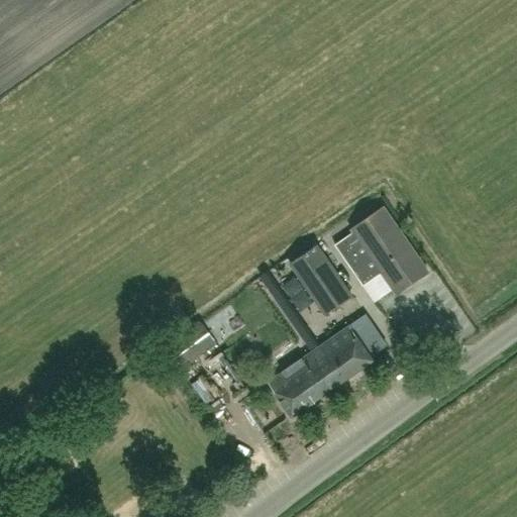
[(396,293),(427,272),(383,207),(350,229),(352,232),(334,245),(363,286),(382,273),(396,293)]
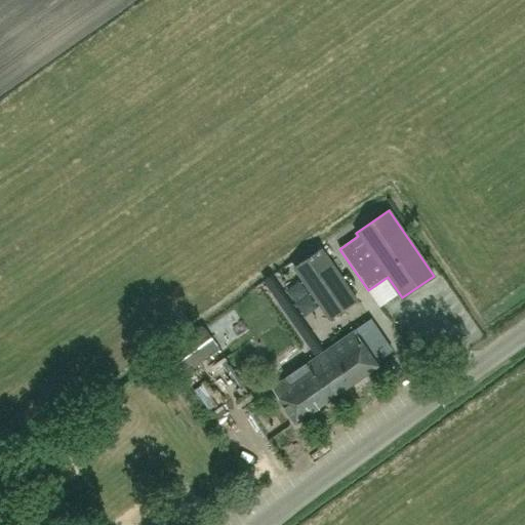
[(324,248),(297,267),(332,318),(359,298),(324,248)]
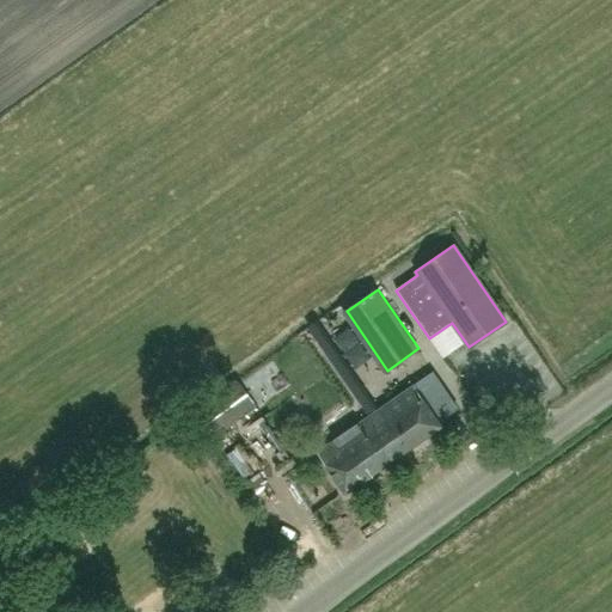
[(417,384),(414,386),(438,422),(458,408),(433,373),(429,375),(417,384)]
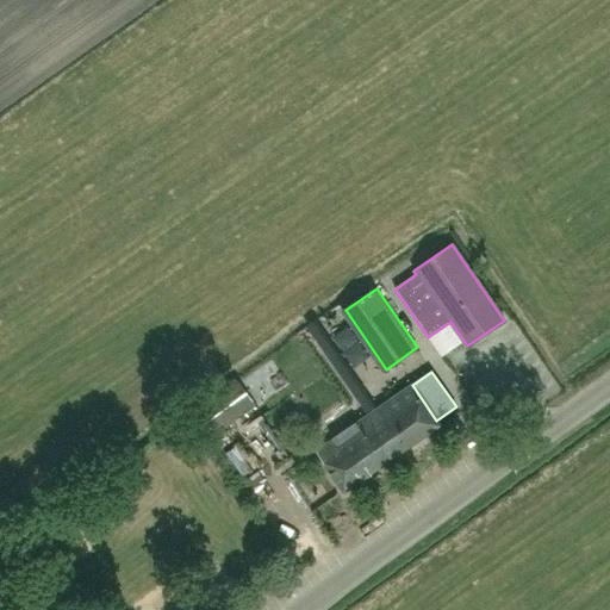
[(195,410),(211,430),(251,402),(237,380),(195,410)]
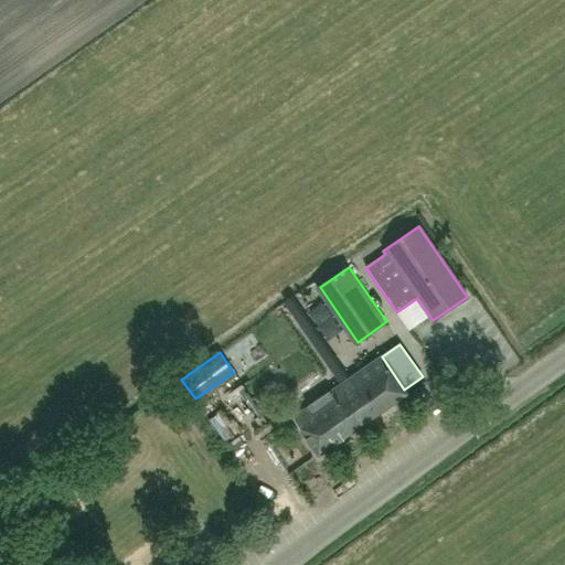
[(355,430),(362,425),(407,393),(404,390),(382,356),(381,355),(336,387),(328,393),(308,406),(291,418),(318,456),(355,430)]
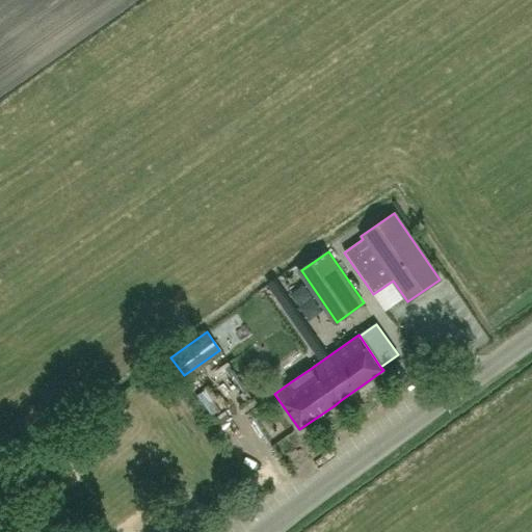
[(280,369),(294,360),(280,339),(266,348),(280,369)]
